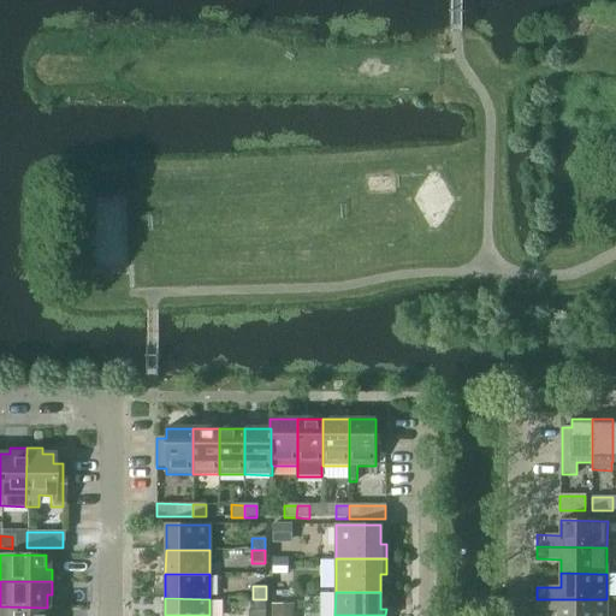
[(265,612),(266,599),(253,599),(253,612),(265,612)]
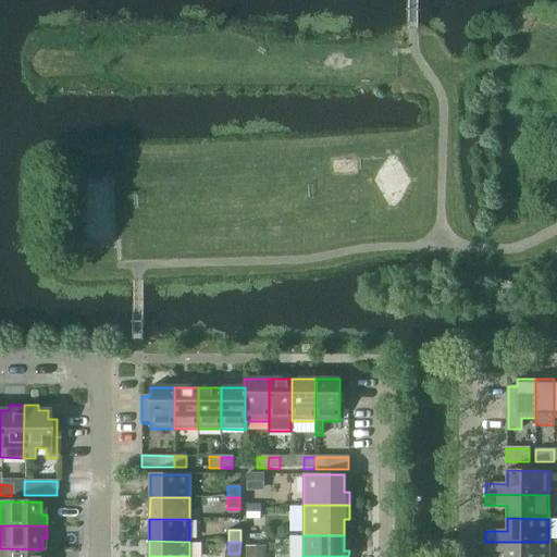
[(547,556),(548,542),(485,542),(484,553),(506,553),(506,556),(547,556)]
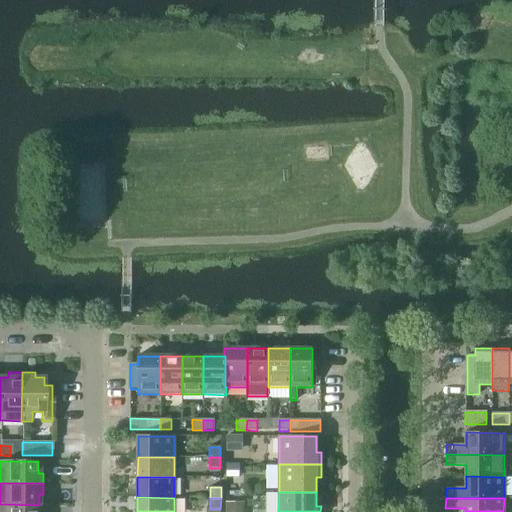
All buildings are outlined.
